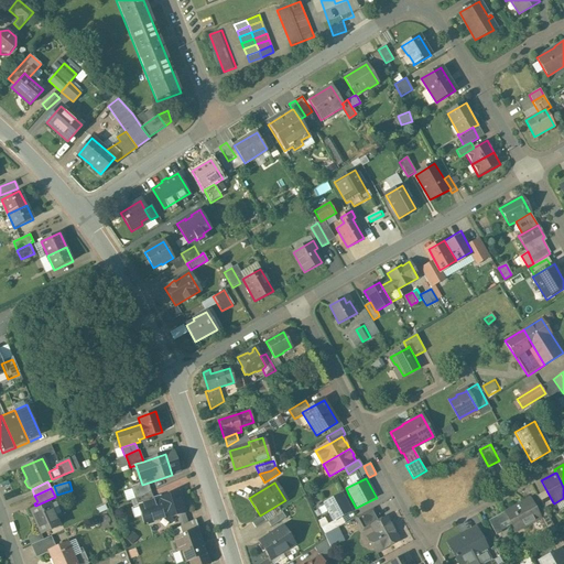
[(546,490),(537,496),(544,508),(553,502),(546,490)]
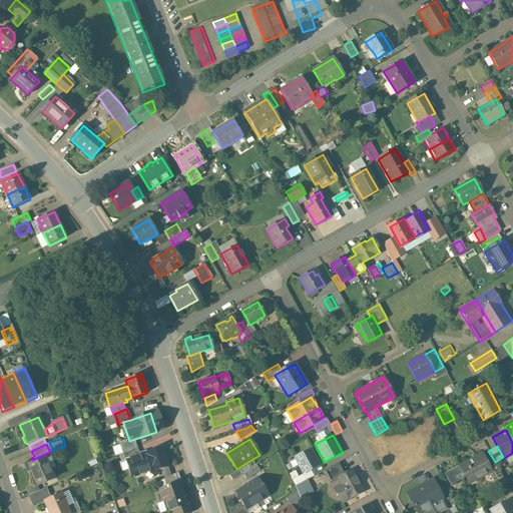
[(137,447),(123,454),(125,460),(140,454),(139,453),(137,447)]
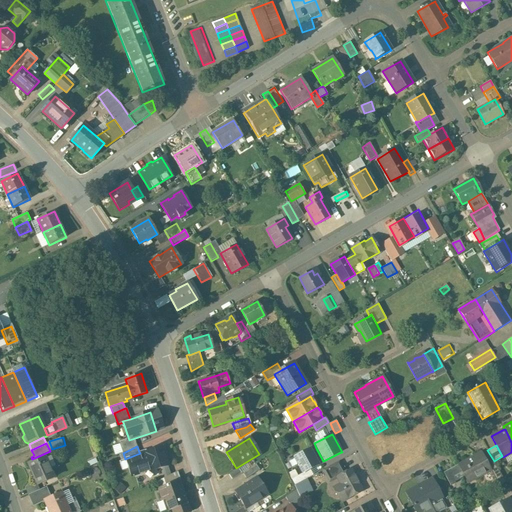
[(161,447),(145,452),(150,468),(151,471),(167,465),(161,447)]
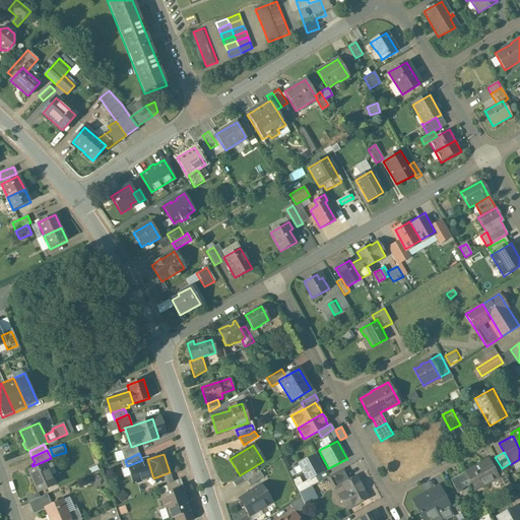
[(321,455),(316,458),(323,471),(328,468),(321,455)]
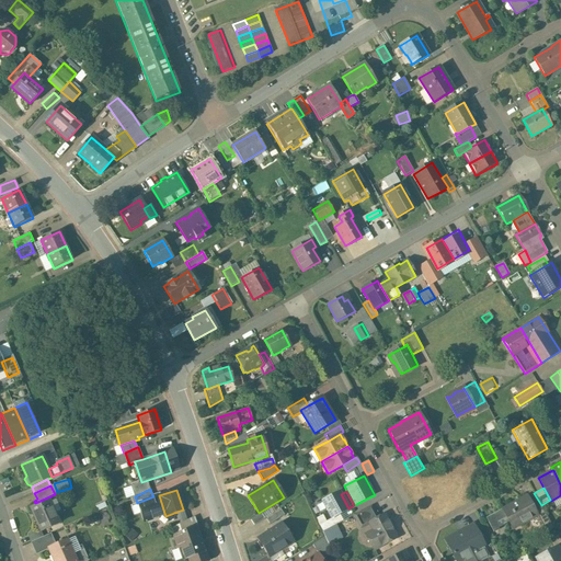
[(340,492),(321,501),(327,511),(331,519),(340,515),(350,510),(341,494),(340,492)]
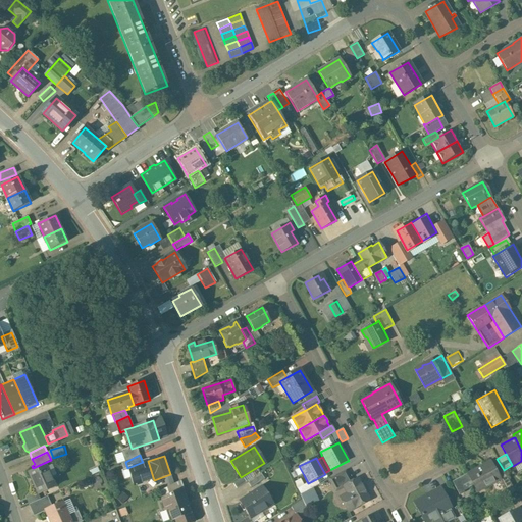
[(145,460),(142,461),(143,462),(127,468),(127,469),(128,468),(131,475),(135,477),(136,482),(140,483),(145,481),(146,479),(153,477),(148,461),(145,462),(145,460)]
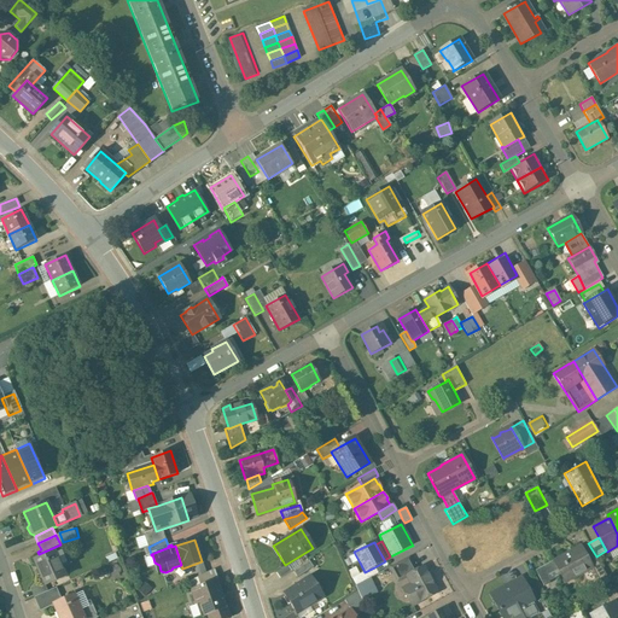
[(581,546),(553,561),(560,575),(564,583),(592,569),(592,567),(589,563),(581,546)]
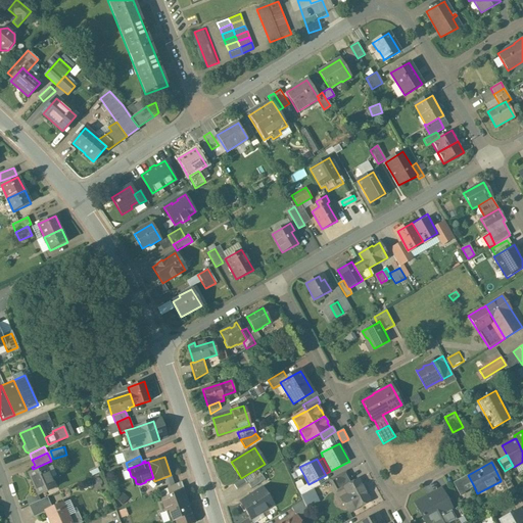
[(54,487),(45,467),(29,474),(38,494),(54,487)]
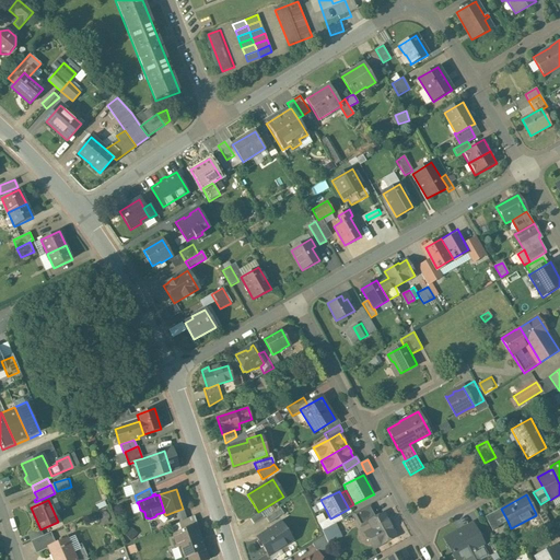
[(319,513),(326,510),(321,500),(315,504),(319,513)]
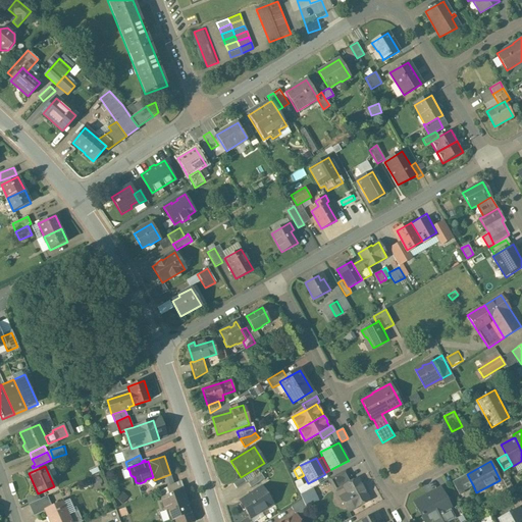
[(346,471),(329,479),(335,491),(344,487),(344,486),(352,482),(346,471)]
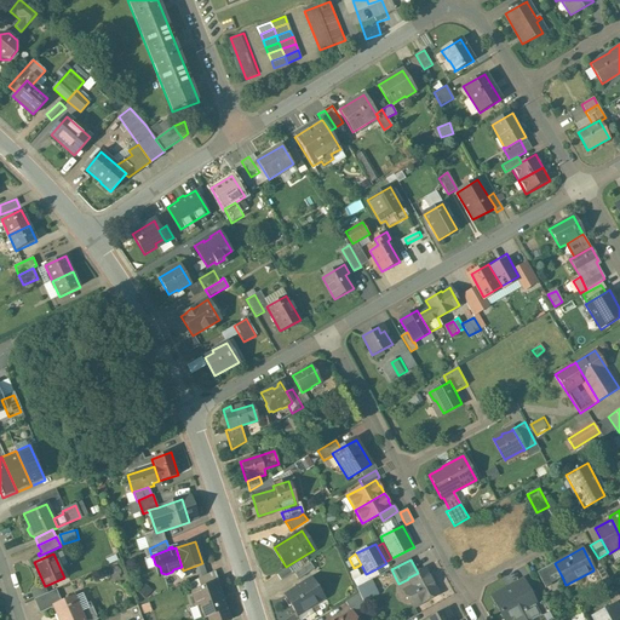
[(609,579),(598,561),(591,564),(593,569),(593,570),(601,583),(609,579)]
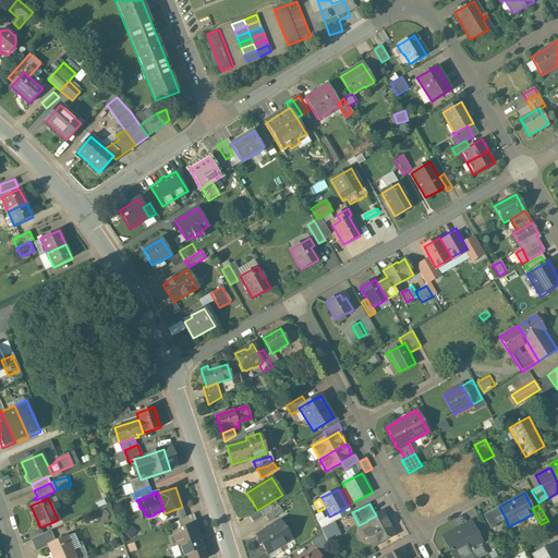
[(278,506),(264,514),(268,521),(282,512),(278,506)]
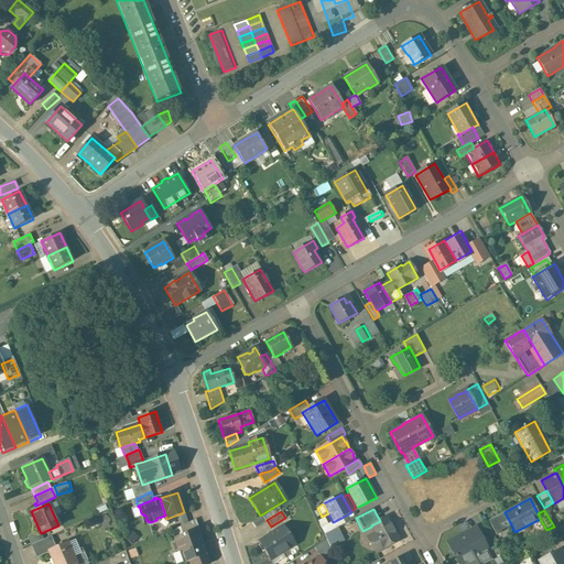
[(505,512),(488,521),(496,535),(501,532),(500,530),(511,524),(505,512)]
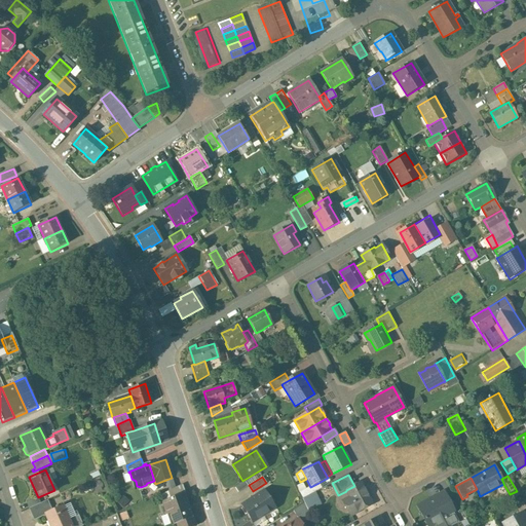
[(245,481),(235,487),(238,492),(248,486),(245,481)]
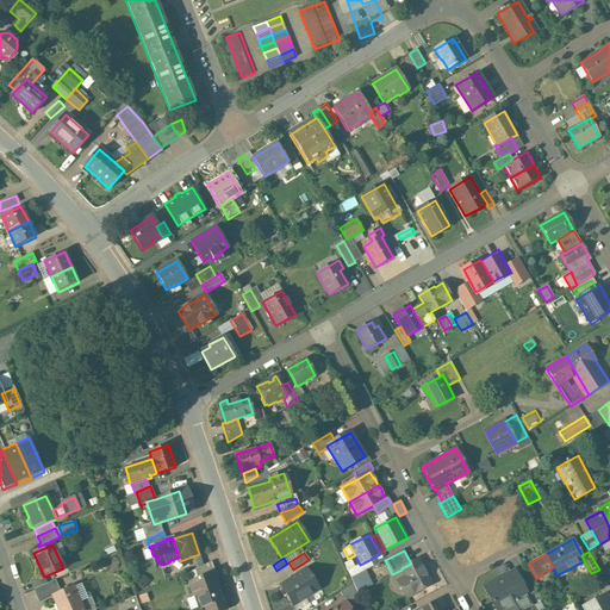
[(360,565),(358,566),(361,573),(373,567),(369,560),(360,565)]
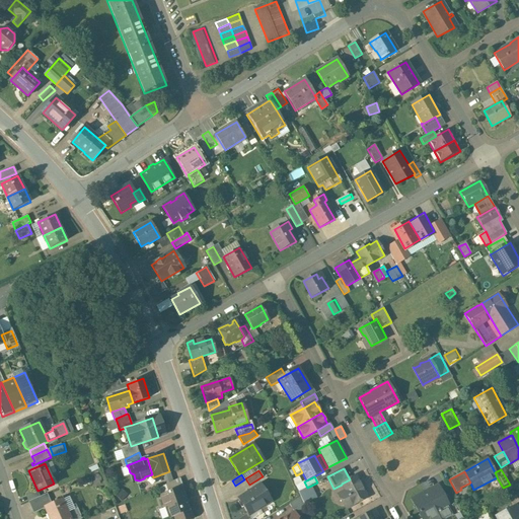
[(350,479),(342,484),(342,485),(346,491),(339,495),(346,509),(367,498),(356,476),(350,479)]
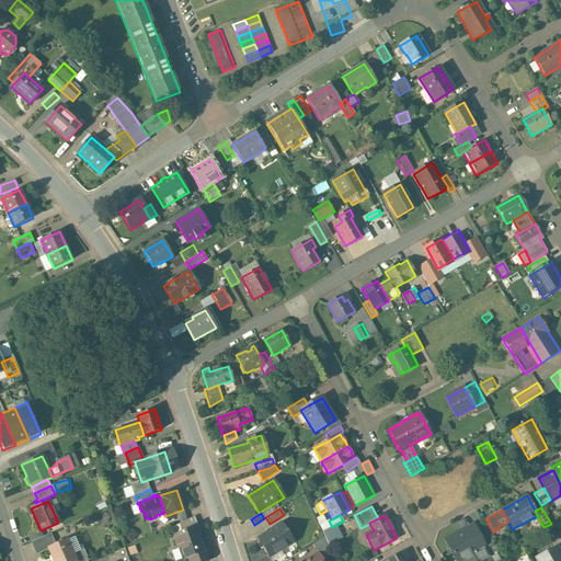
[(332,527),(329,521),(320,525),(323,531),(332,527)]
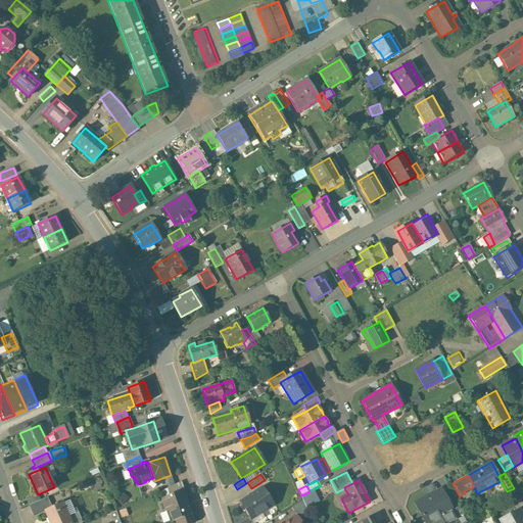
[(263,488),(240,503),(249,517),(250,519),(273,504),(263,488)]
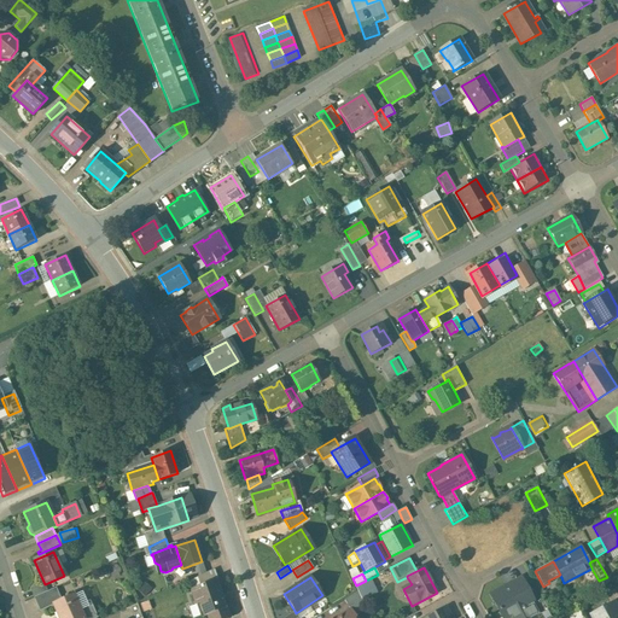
[(499,610),(529,593),(522,578),(490,595),(499,610)]
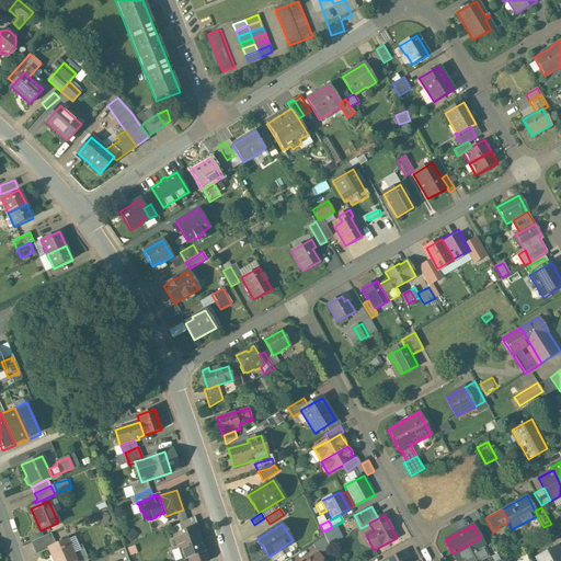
[(207,560),(196,528),(174,536),(182,560),(187,558),(189,560),(207,560)]
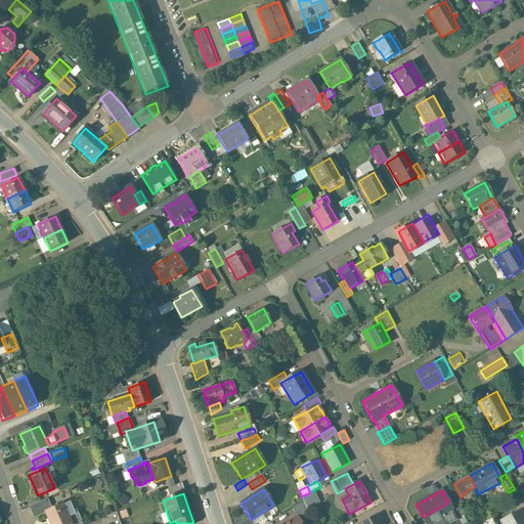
[(47,498),(31,506),(35,515),(47,510),(46,508),(50,506),(47,498)]
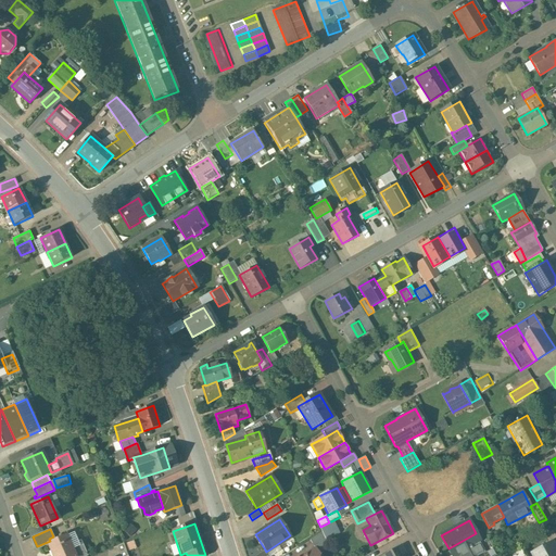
[(555,538),(554,534),(552,530),(543,535),(548,545),(552,543),(553,546),(555,544),(555,538)]
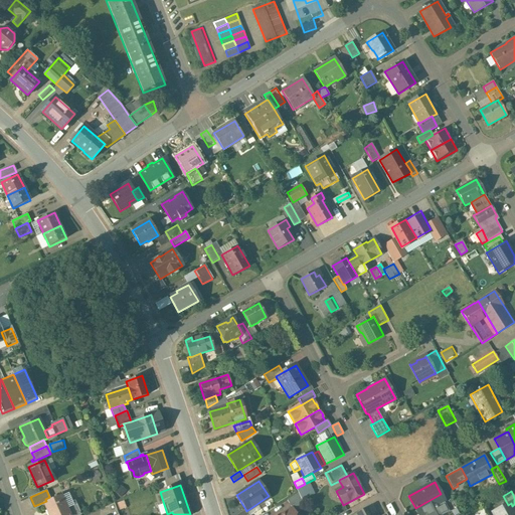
[(298,493),(287,500),(292,508),(294,512),(304,506),(298,493)]
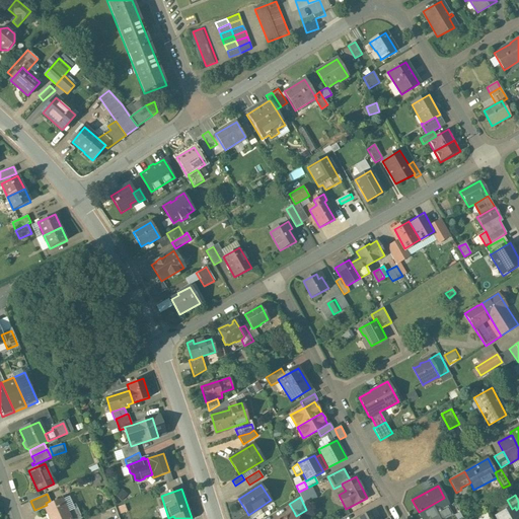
[(444,498),(419,512),(422,518),(425,518),(428,518),(432,516),(433,518),(446,518),(449,518),(454,515),(449,506),(444,498)]
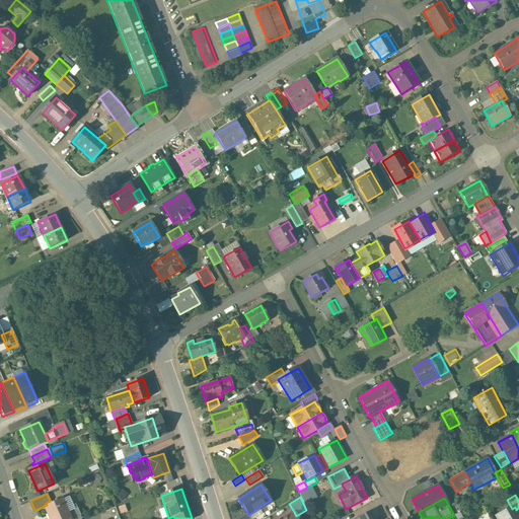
[(62,500),(45,508),(50,518),(69,518),(67,512),(62,500)]
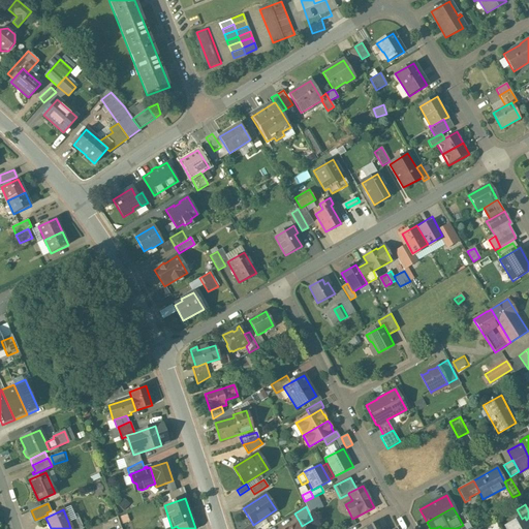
[(471,528),(472,528),(464,512),(458,516),(463,525),(458,528),(459,528),(471,528)]
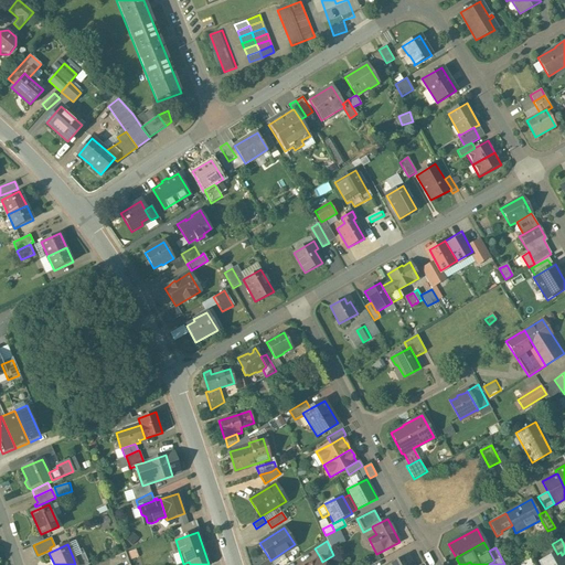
[(129,564),(125,552),(110,558),(113,564),(115,564),(129,564)]
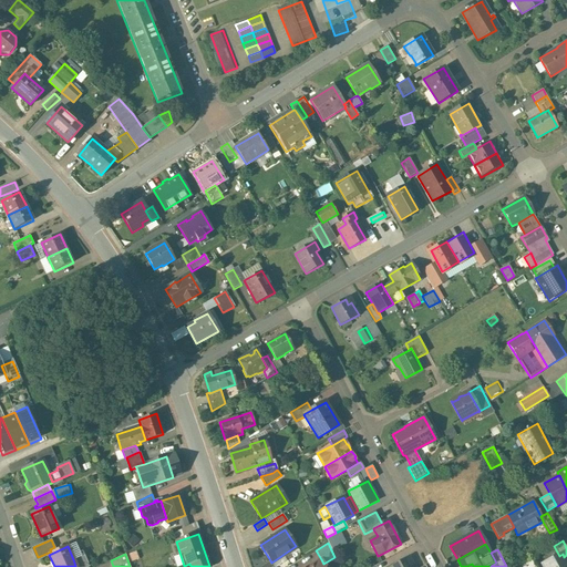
[(559,556),(542,565),(543,566),(566,566),(566,563),(564,557),(563,554),(559,556)]
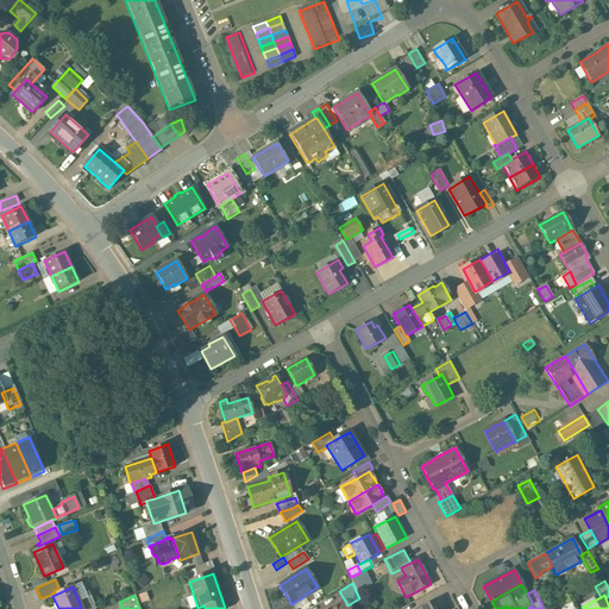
[(90,596),(79,601),(81,608),(94,608),(96,608),(90,596)]
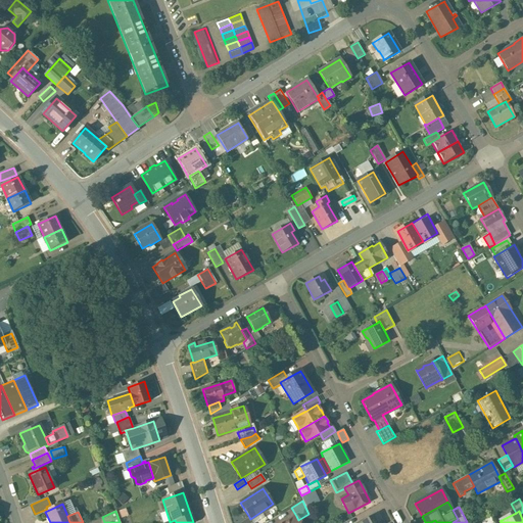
[(381,522),(377,514),(361,522),(381,522)]
